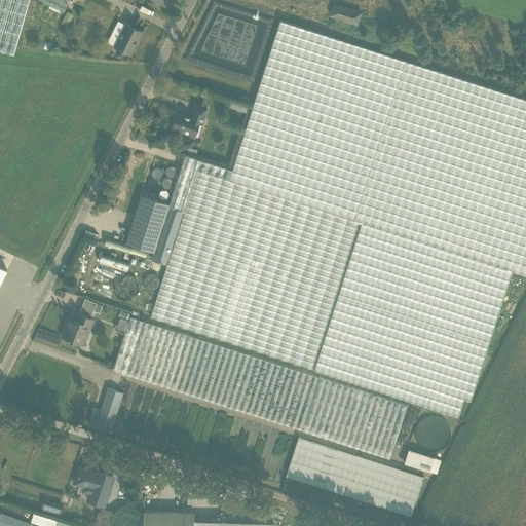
[(0,0),(0,49),(13,53),(28,0),(0,0)]
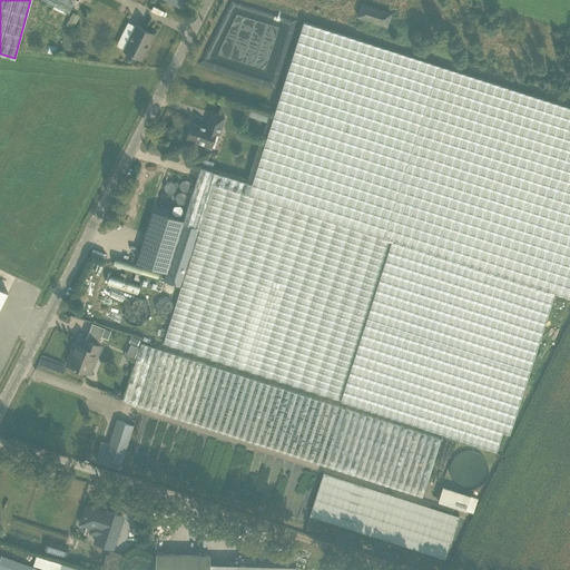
[(42,0),(68,13),(75,0),(42,0)]
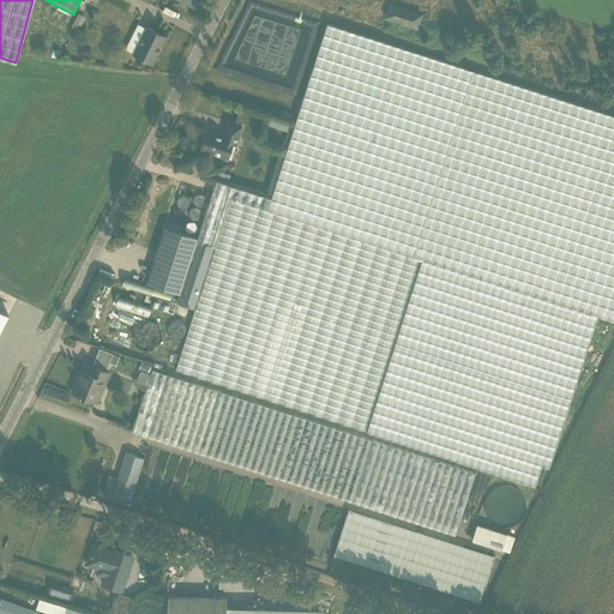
[(390,4),(385,17),(410,25),(414,12),(390,4)]
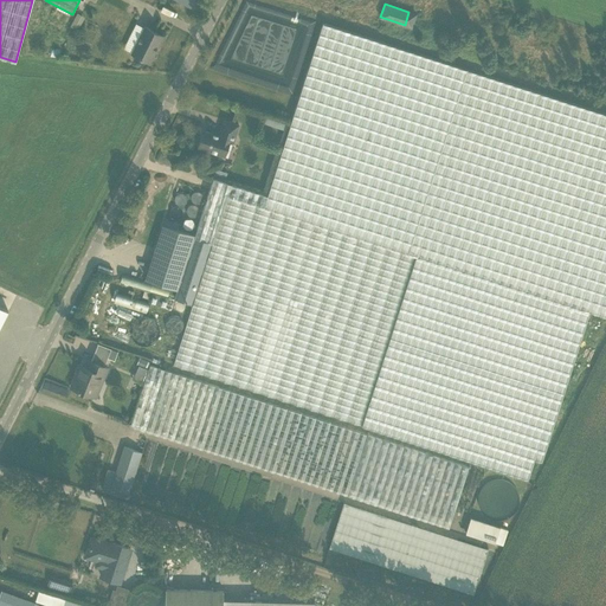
[(76,15),(70,27),(76,31),(83,19),(76,15)]
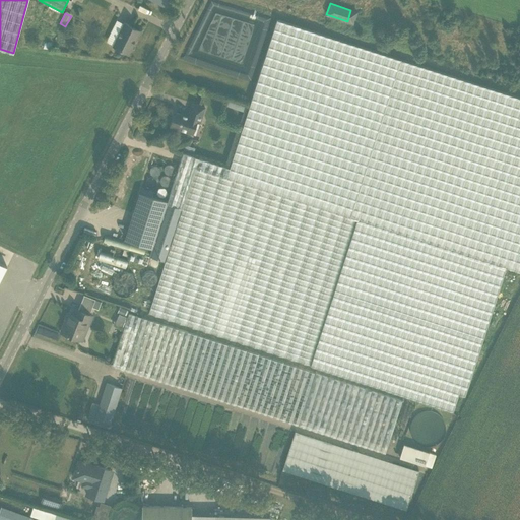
[(183,152),(167,201),(140,193),(125,239),(152,248),(149,255),(166,260),(148,313),(454,410),(459,393),(465,395),(507,267),(519,270),(519,96),(277,19),(230,168),(183,152)]
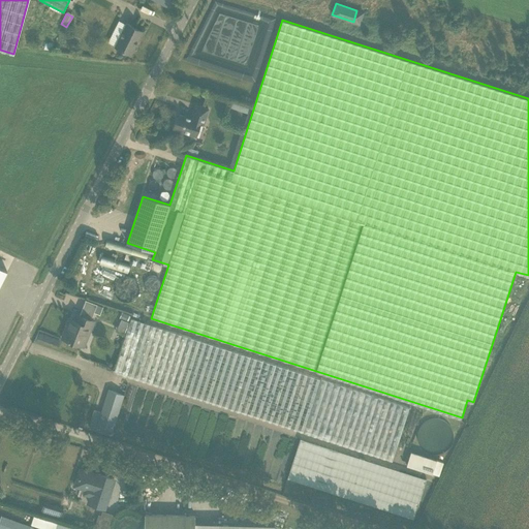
[(118,21),(107,42),(114,45),(119,49),(130,55),(143,31),(130,25),(125,23),(125,24),(118,21)]
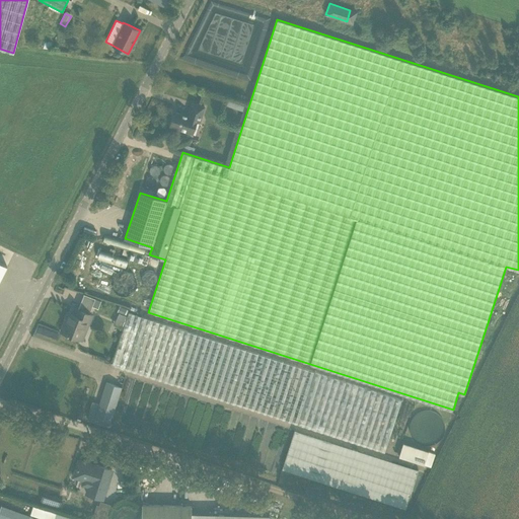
[(200,121),(204,106),(192,102),(188,116),(174,112),(169,126),(177,128),(177,130),(188,133),(190,127),(194,129),(197,120),(200,121)]
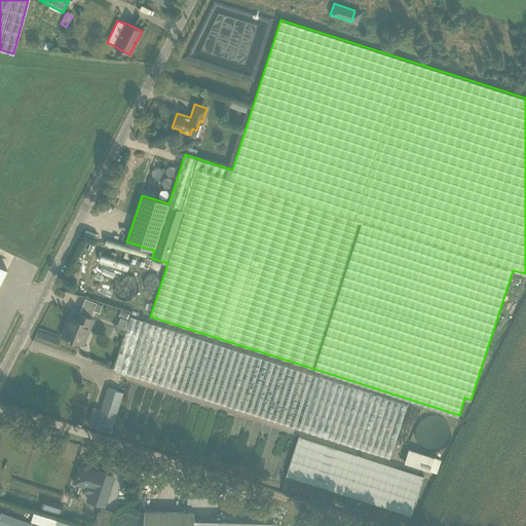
[(239,104),(237,110),(246,113),(248,107),(239,104)]
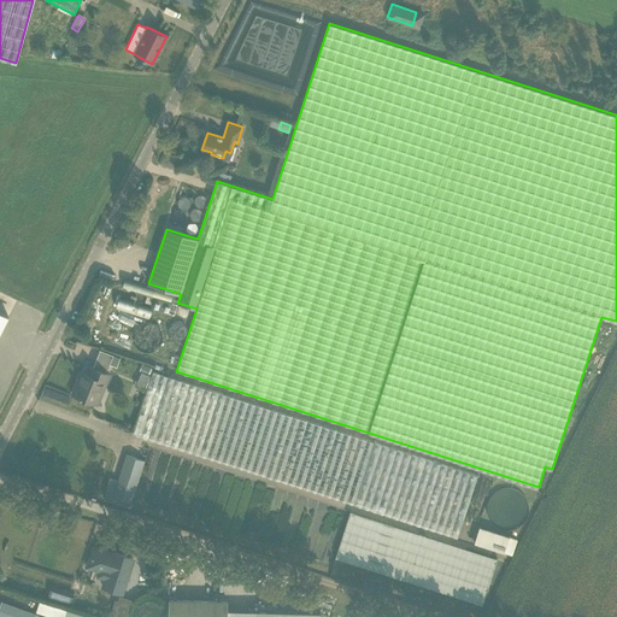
[(219,171),(217,178),(229,182),(231,176),(219,171)]
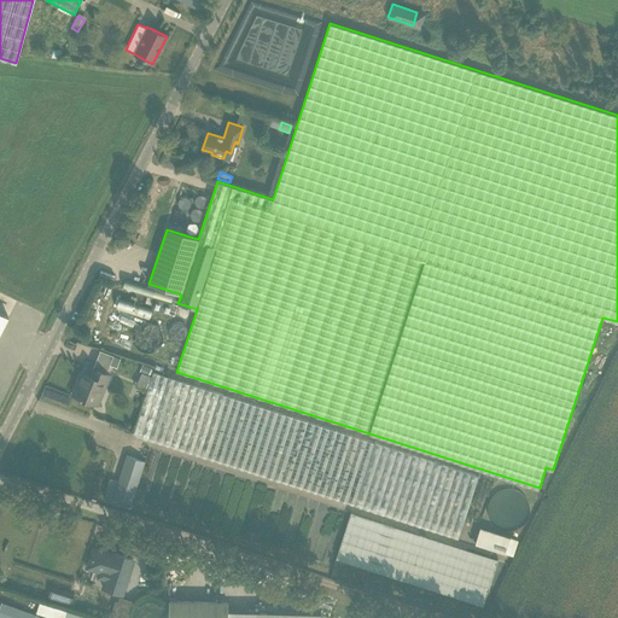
[(162,345),(162,344),(162,342),(161,338),(159,336),(157,333),(155,331),(152,330),(146,330),(143,330),(140,331),(138,332),(135,333),(134,336),(133,338),(132,342),(132,344),(132,348),(133,350),(134,353),(136,355),(138,356),(141,359),(144,360),(146,360),(150,360),(152,359),(155,357),(157,356),(159,353),(161,350),(162,348),(162,345)]
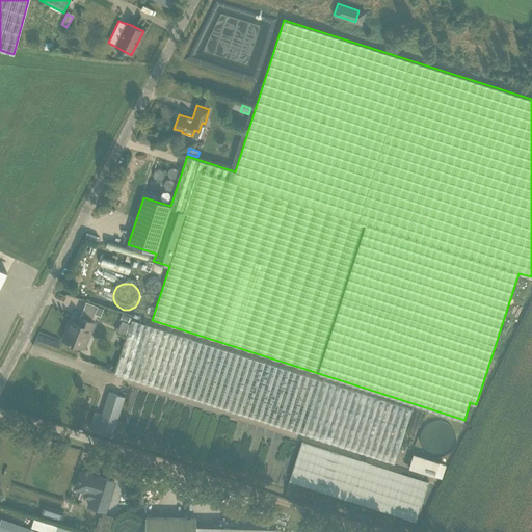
[(78,316),(76,322),(72,321),(69,329),(65,328),(61,340),(81,347),(87,331),(90,333),(95,323),(91,321),(98,307),(85,301),(80,317),(78,316)]
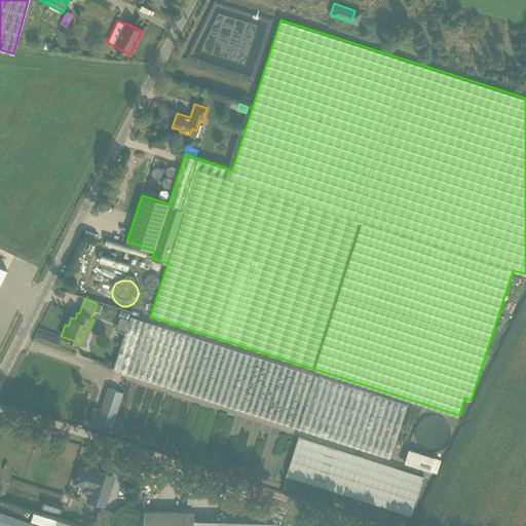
[(121,310),(118,316),(126,320),(128,313),(121,310)]
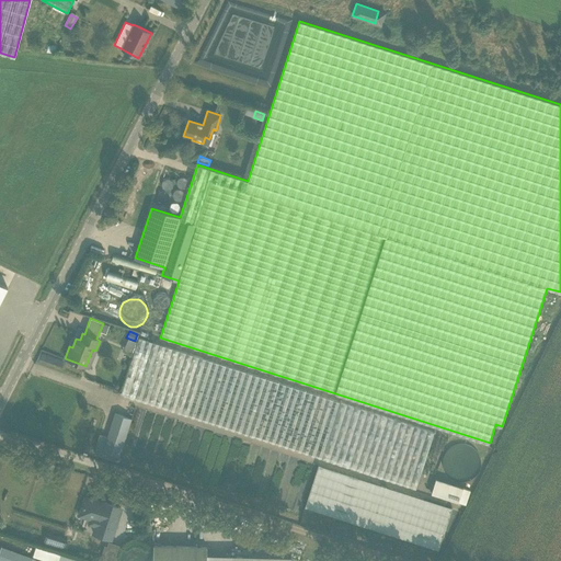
[(121,395),(321,459),(415,489),(435,431),(340,402),(139,338),(121,395)]
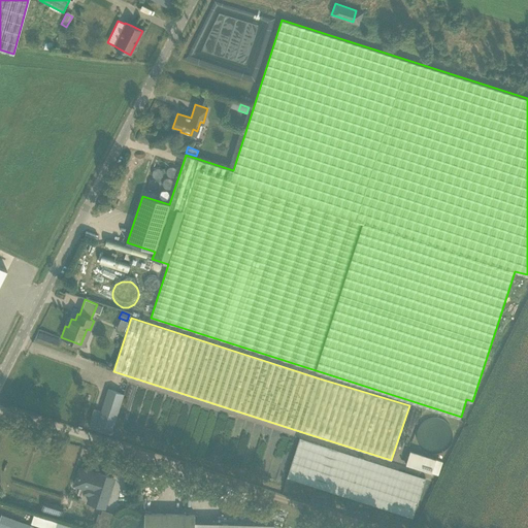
[(123,332),(128,322),(121,319),(117,329),(123,332)]
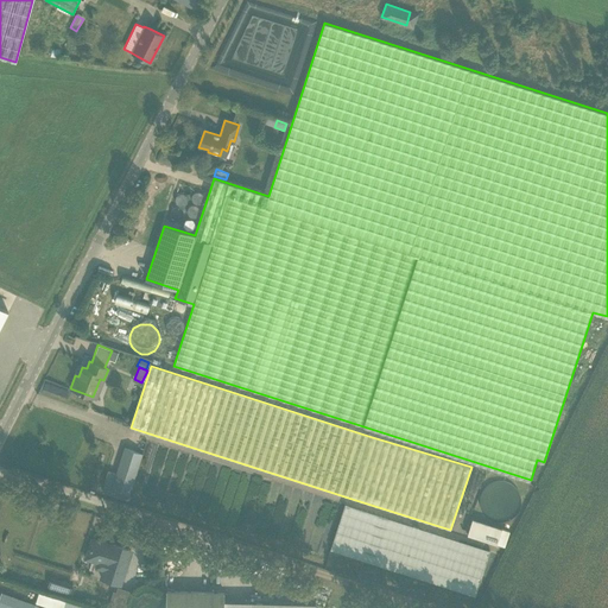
[(127,500),(130,494),(143,454),(124,448),(109,495),(127,500)]
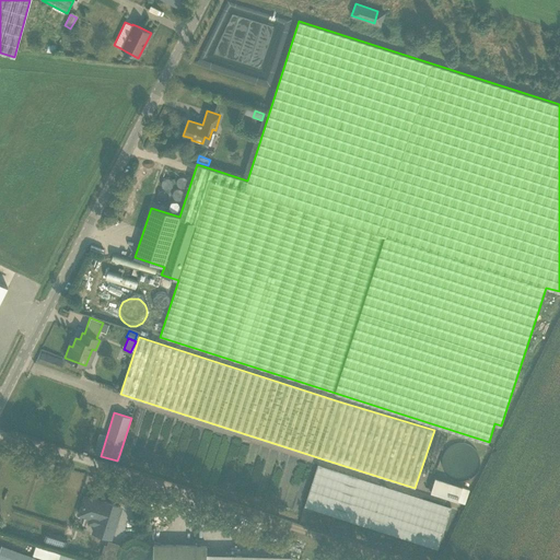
[(481,462),(481,457),(480,454),(478,451),(476,447),(473,445),(469,443),(466,442),(463,441),(457,442),(454,442),(451,444),(447,446),(445,448),(443,452),(442,455),(441,459),(441,464),(442,468),(444,471),(446,474),(448,477),(453,479),(455,480),(459,481),(464,481),(468,480),(471,478),(475,476),(478,473),(479,469),(481,465),(481,462)]
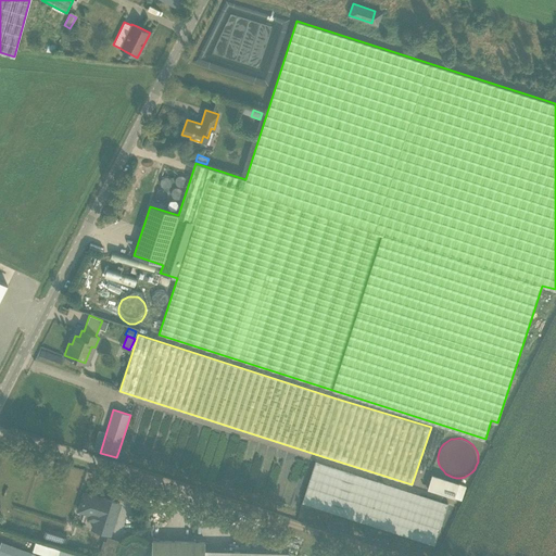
[(315,462),(302,503),(434,544),(447,504),(315,462)]
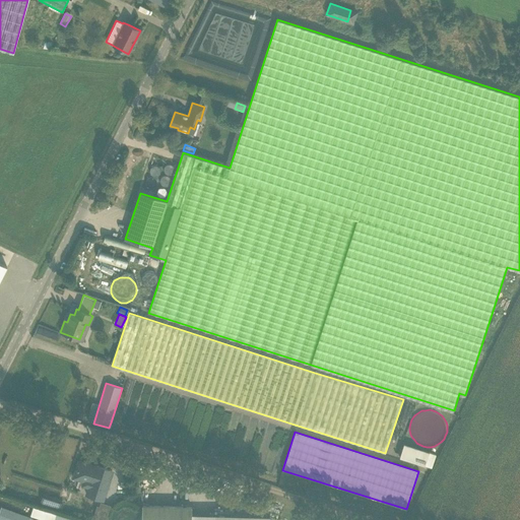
[(404,443),(399,457),(432,467),(437,453),(404,443)]
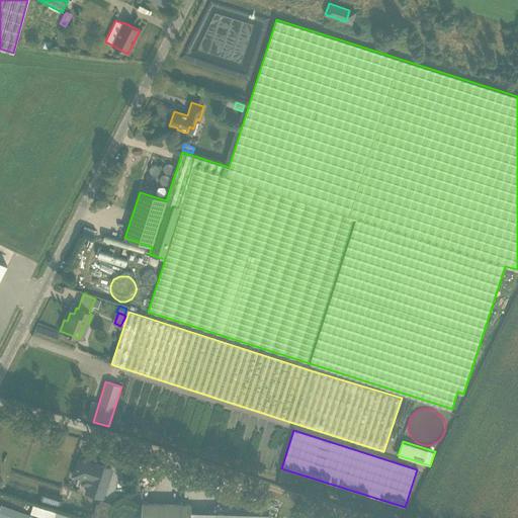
[(102,498),(108,479),(111,468),(96,463),(95,465),(79,459),(76,469),(75,468),(73,476),(78,478),(78,477),(83,479),(81,484),(89,486),(86,493),(102,498)]
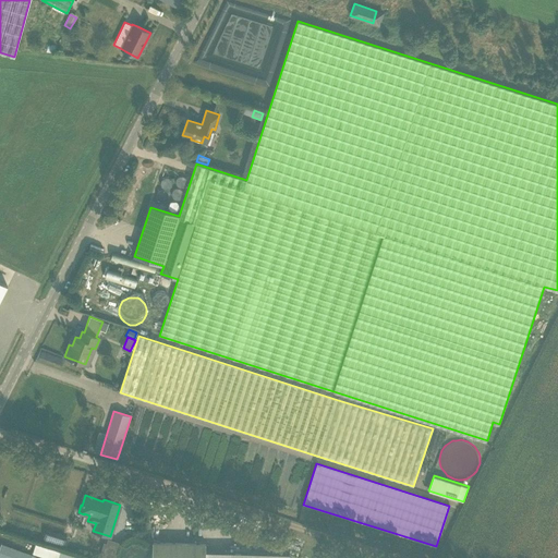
[(46,530),(43,540),(62,546),(65,536),(46,530)]
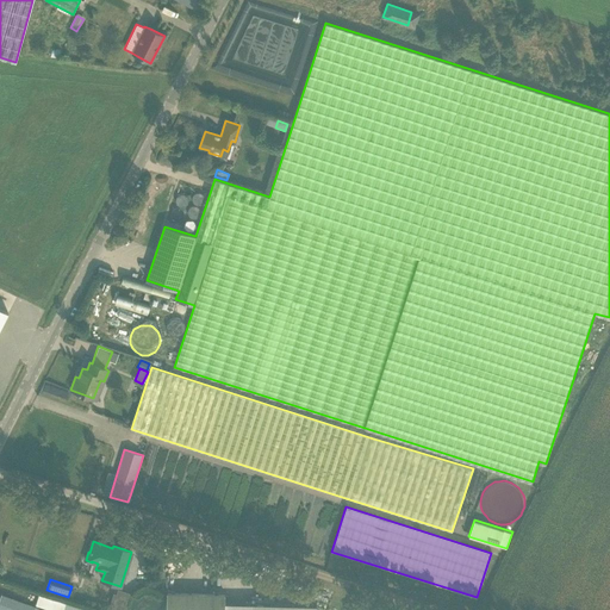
[(124,591),(117,609),(126,609),(132,593),(124,591)]
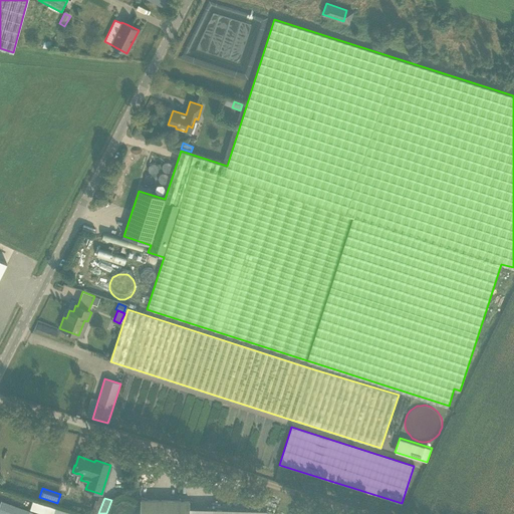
[(141,500),(141,510),(140,513),(266,513),(267,510),(189,508),(190,501),(141,500)]
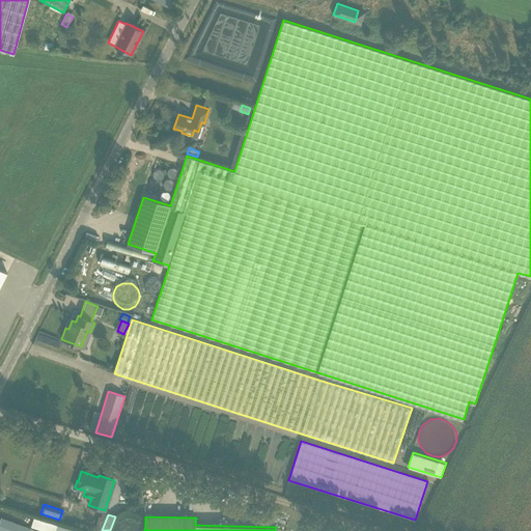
[(37,530),(0,518),(0,530),(37,530)]
